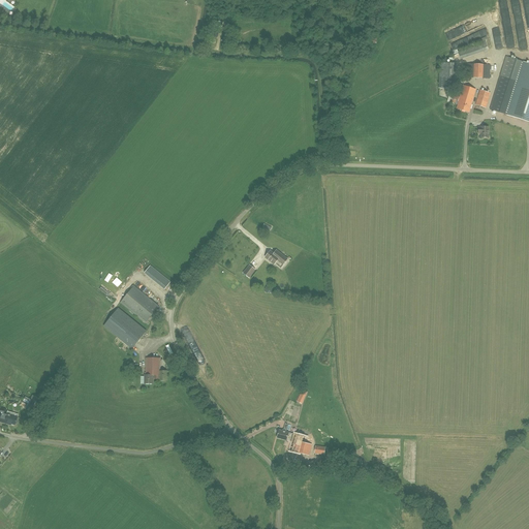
[(448,39),(486,25),(484,18),(445,32),(448,39)]
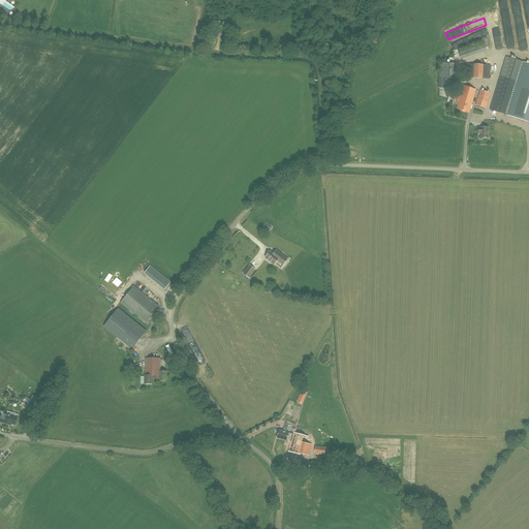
[(469,42),(487,35),(484,29),(466,36),(469,42)]
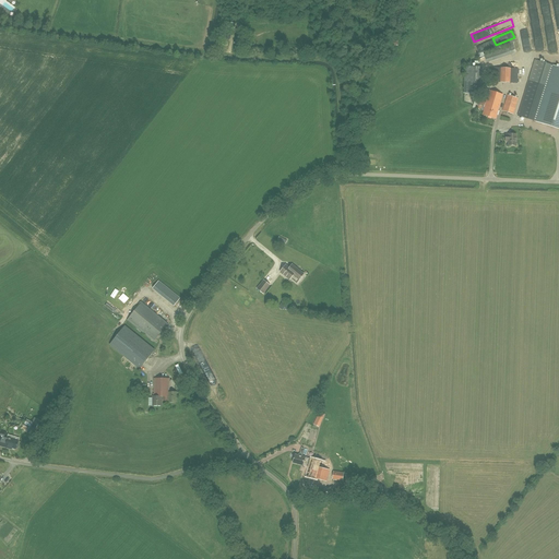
[(487,62),(516,54),(513,42),(515,40),(514,38),(508,40),(509,45),(484,51),(487,62)]
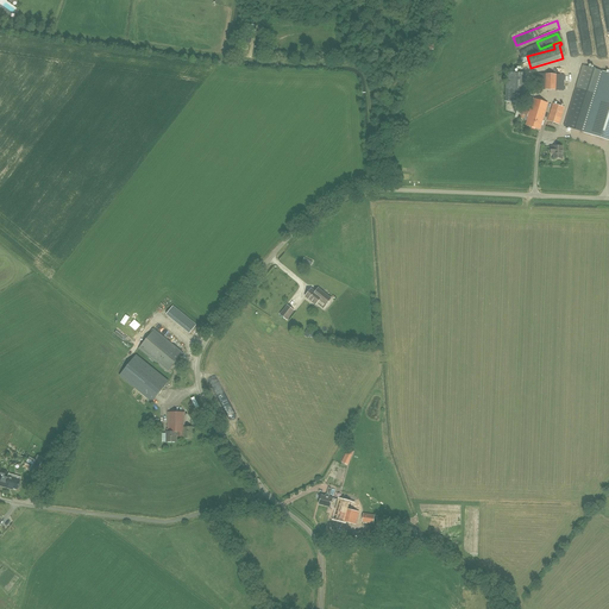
[(608,73),(607,73),(583,64),(577,87),(564,126),(586,133),(608,140),(608,73)]
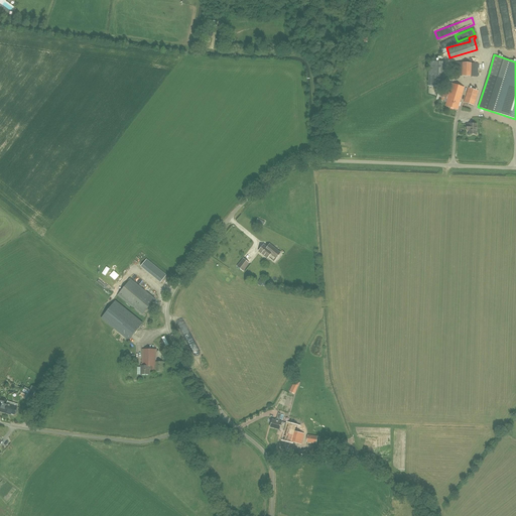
[(429,61),(428,87),(444,87),(445,61),(429,61)]
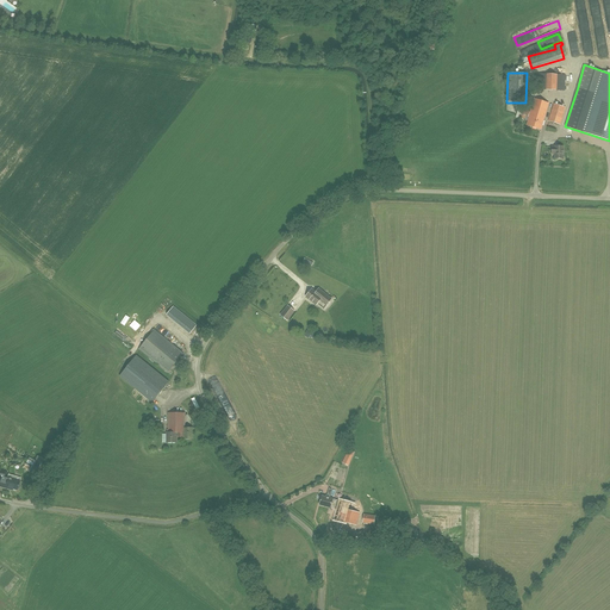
[(565,75),(539,74),(537,89),(565,91),(565,75)]
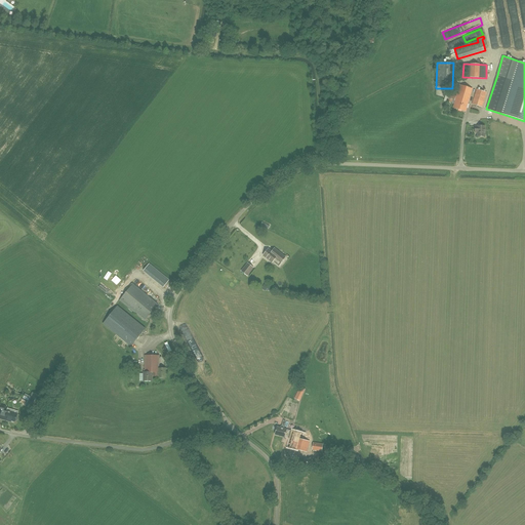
[(458,91),(454,104),(453,108),(466,112),(473,89),(456,84),(454,90),(458,91)]
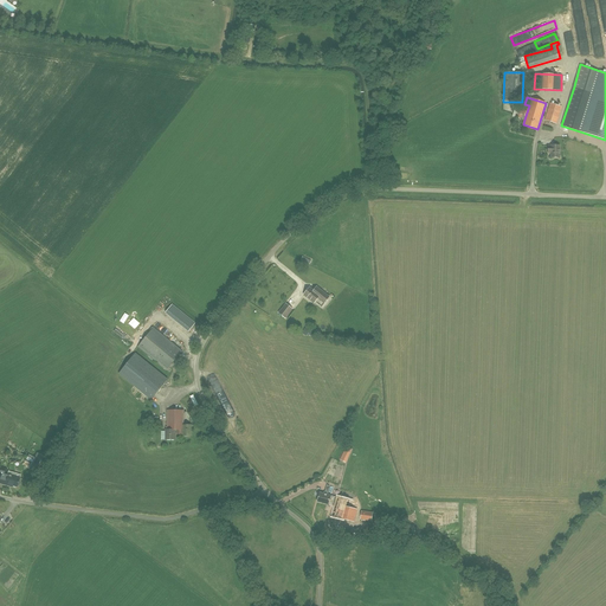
[(556,124),(561,107),(550,103),(545,121),(556,124)]
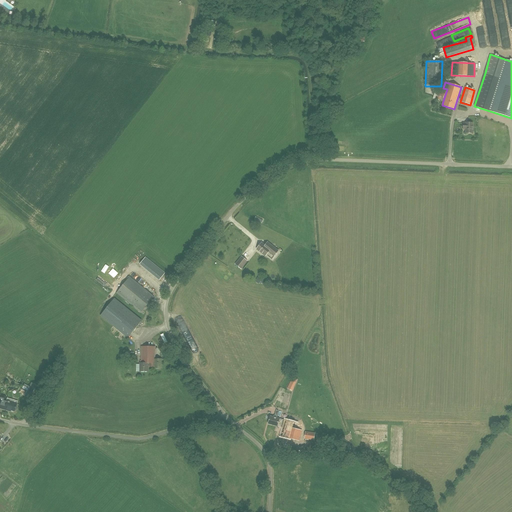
[(436,100),(443,101),(444,91),(435,90),(433,99),(436,99),(436,100)]
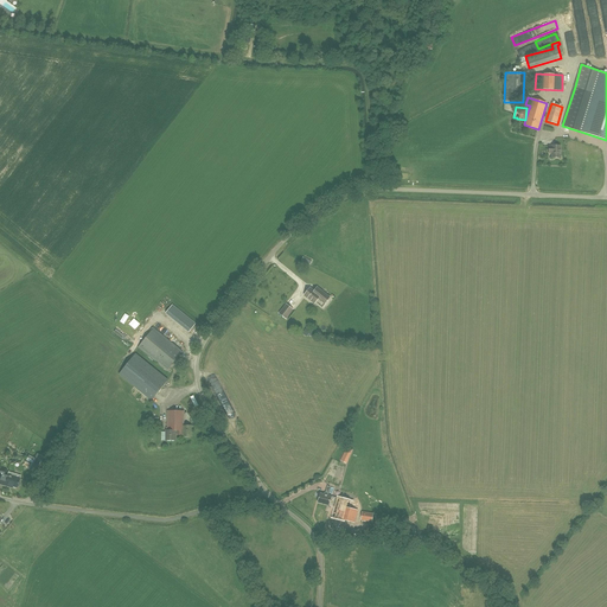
[(560,146),(551,146),(549,146),(549,153),(550,153),(551,153),(551,158),(560,158),(560,146)]
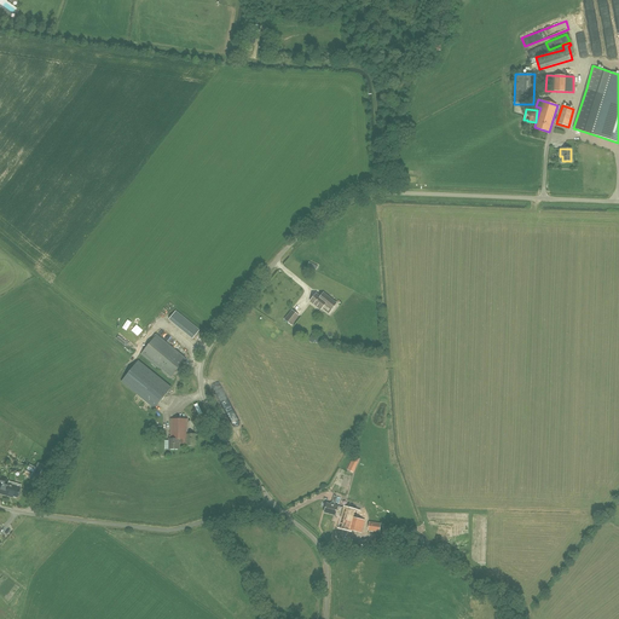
[(317,294),(311,301),(320,310),(325,305),(331,310),(336,304),(323,293),(320,296),(317,294)]
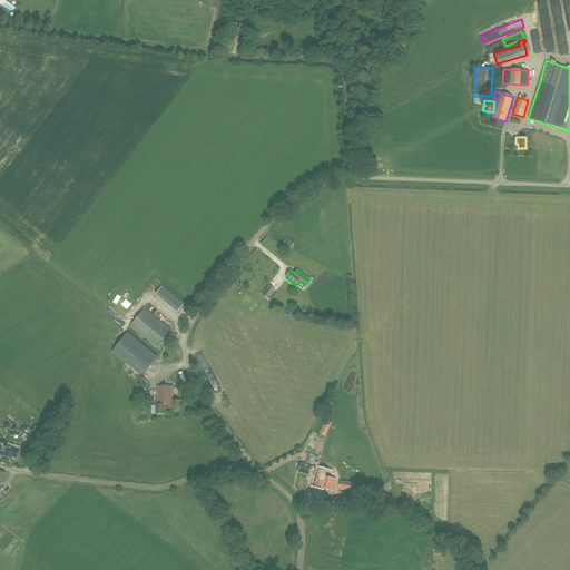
[(156,293),(178,312),(184,304),(163,286),(156,293)]
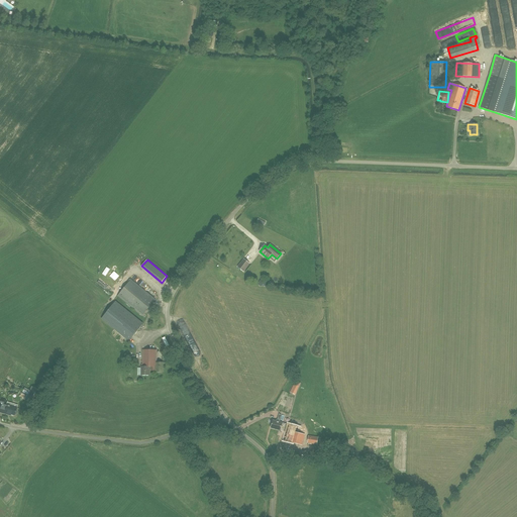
[(243,260),(237,267),(243,272),(249,264),(243,260)]
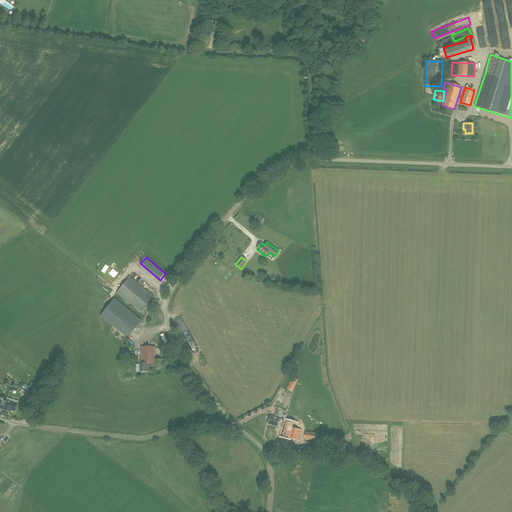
[(265,285),(267,281),(258,276),(255,282),(259,284),(260,282),(262,283),(265,285)]
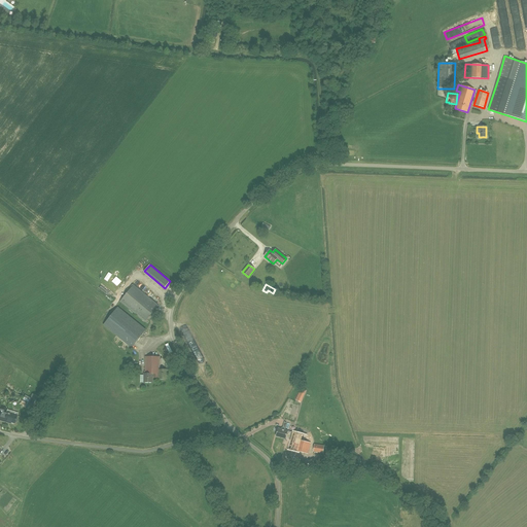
[(134,285),(120,302),(145,322),(159,306),(134,285)]
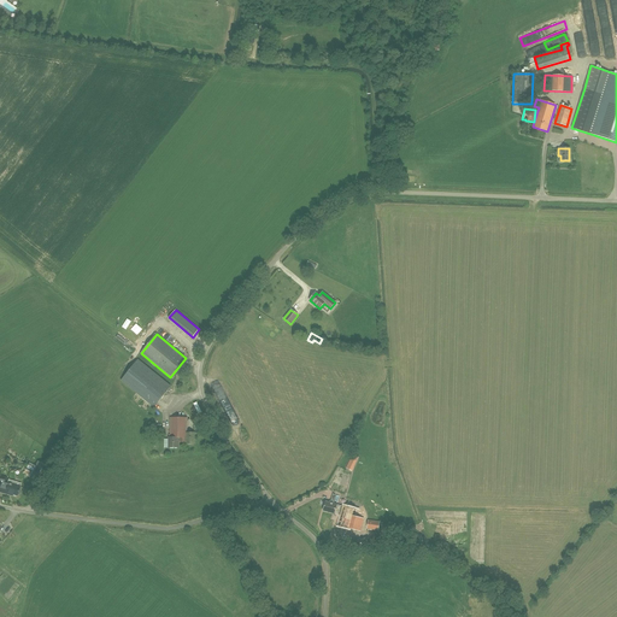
[(122,380),(154,407),(171,387),(139,359),(122,380)]
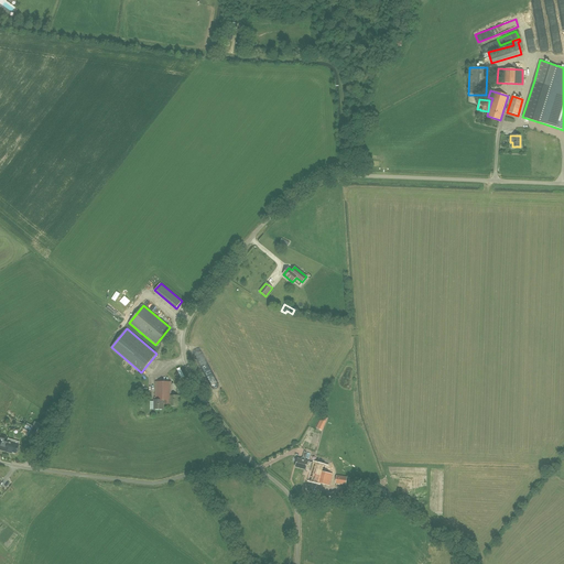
[(155,382),(155,400),(154,400),(154,409),(163,409),(163,404),(164,404),(163,400),(164,400),(165,404),(171,404),(171,407),(179,407),(179,401),(179,396),(171,396),(171,382),(155,382)]
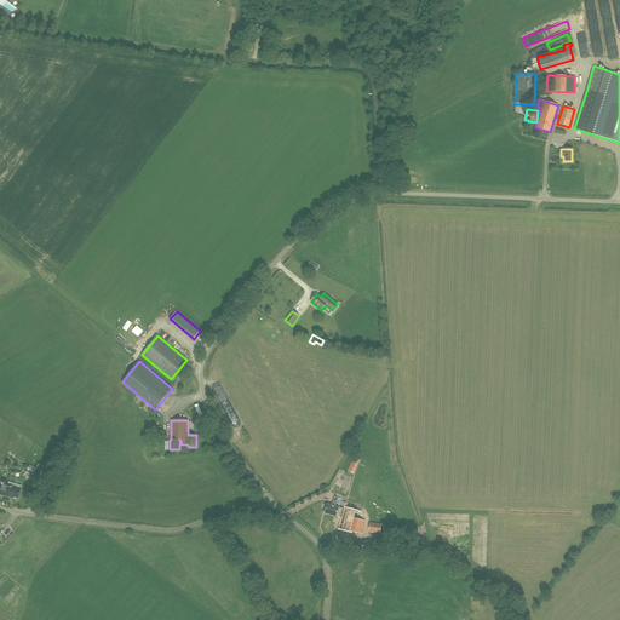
[(355,455),(348,471),(354,474),(360,459),(355,455)]
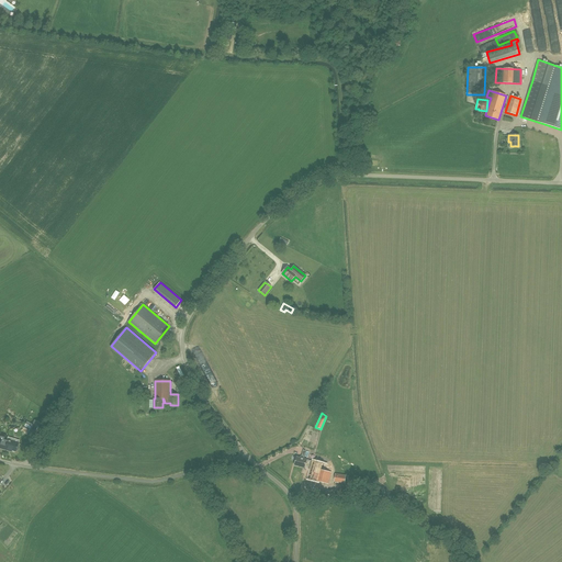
[(37,439),(44,426),(34,420),(27,434),(37,439)]
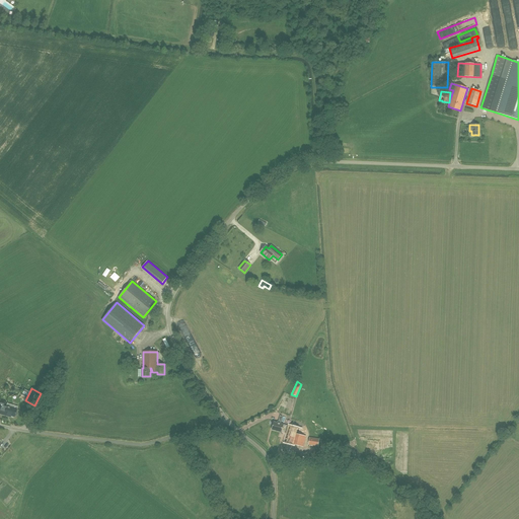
[(16,415),(17,414),(16,413),(15,413),(16,410),(6,406),(4,406),(5,401),(0,399),(0,413),(10,417),(10,416),(14,417),(14,416),(15,416),(16,416),(16,415)]
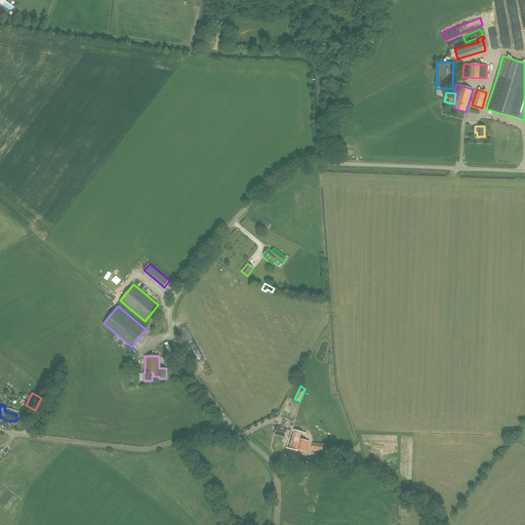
[(304,434),(291,431),(286,430),(277,427),(275,435),(287,438),(287,439),(288,440),(287,447),(307,452),(310,441),(303,440),(304,434)]
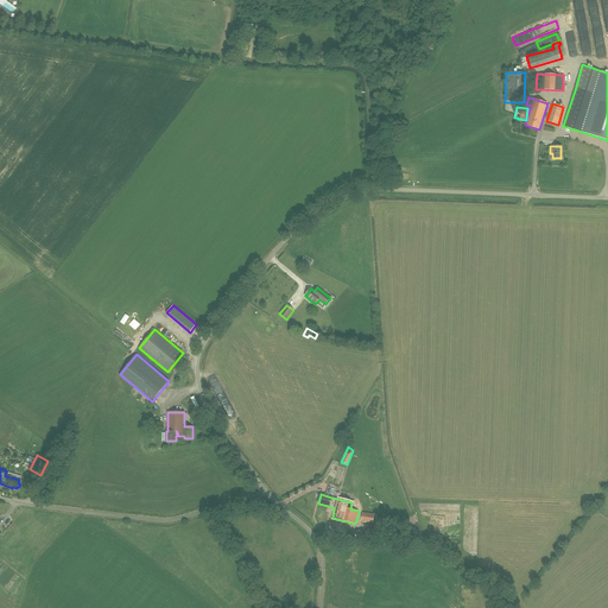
[(361,521),(373,523),(374,514),(362,513),(361,521)]
